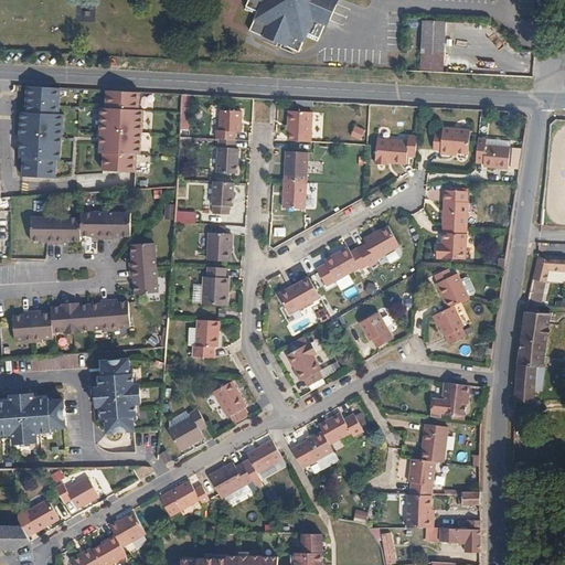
[(245,0),(243,7),(255,12),(248,28),(298,49),(305,33),(317,38),(324,21),(321,20),(323,14),(329,17),(334,2),(331,0),(245,0)]
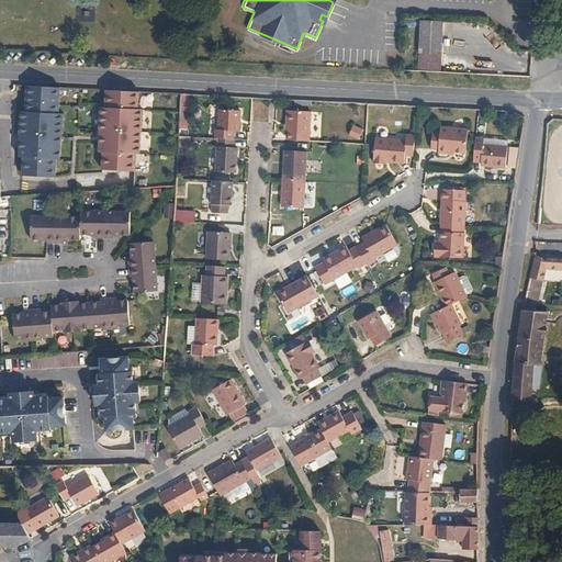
[(417,51),(439,52),(440,20),(419,19),(417,51)]
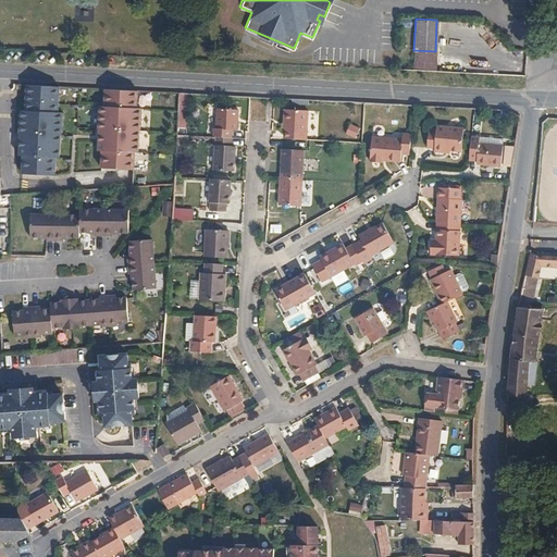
[(413,69),(434,70),(435,51),(413,50),(413,69)]
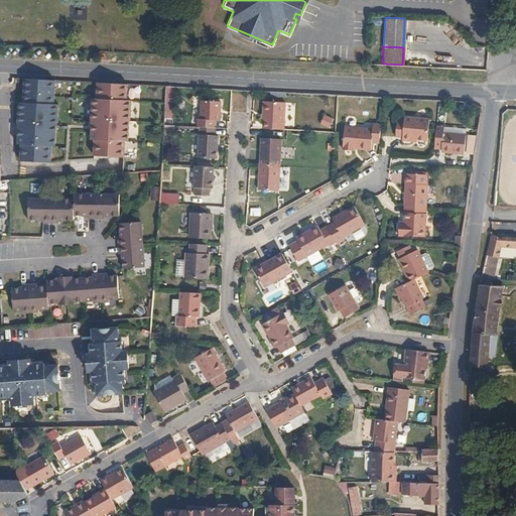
[(55,79),(25,77),(24,101),(19,101),(18,121),(19,121),(18,142),(21,142),(21,159),(50,160),(51,144),(55,144),(56,123),(57,123),(58,102),(54,102),(55,79)]
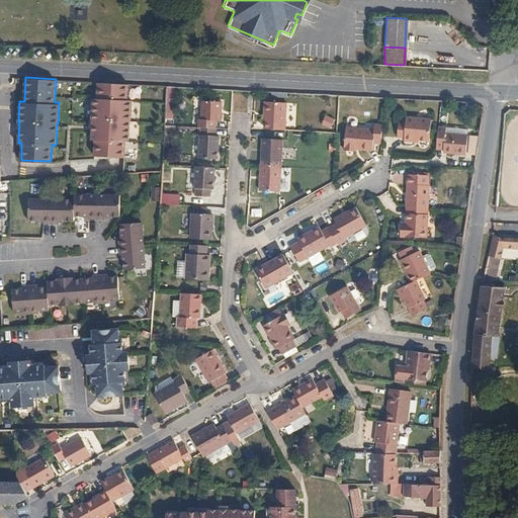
[(128,82),(97,81),(97,97),(93,97),(92,117),(93,117),(92,128),(92,138),(95,139),(94,154),(124,156),(125,140),(130,141),(131,119),(132,119),(132,98),(127,98),(128,82)]
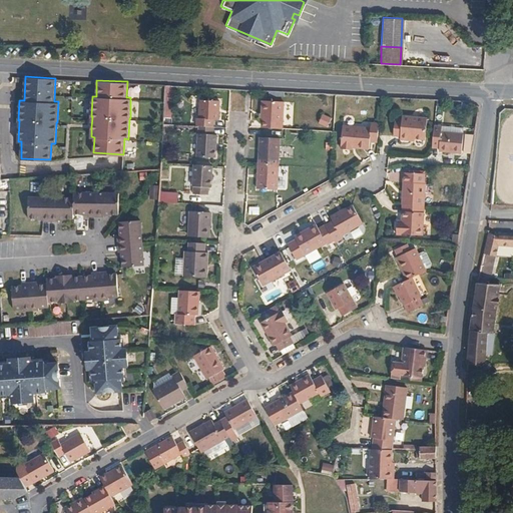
[(171,118),(172,84),(164,84),(164,99),(164,118),(171,118)]
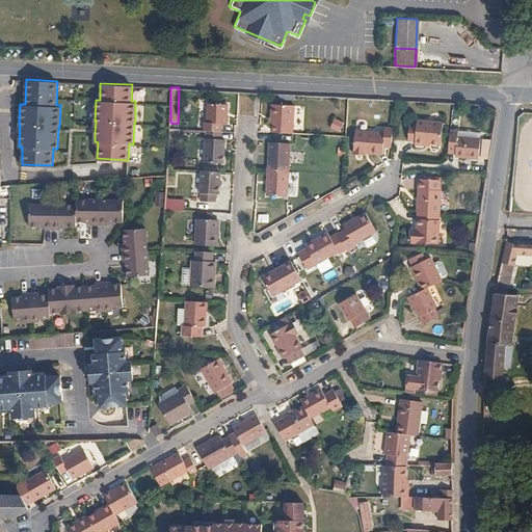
[(207,130),(221,130),(221,122),(227,123),(228,103),(209,102),(207,121),(205,121),(205,129),(207,130)]
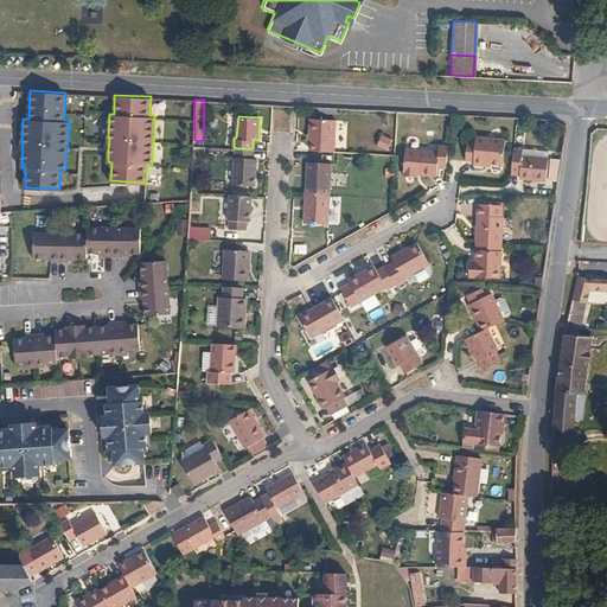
[(313,133),(313,140),(313,148),(334,151),(337,119),(311,116),(310,133),(313,133)]
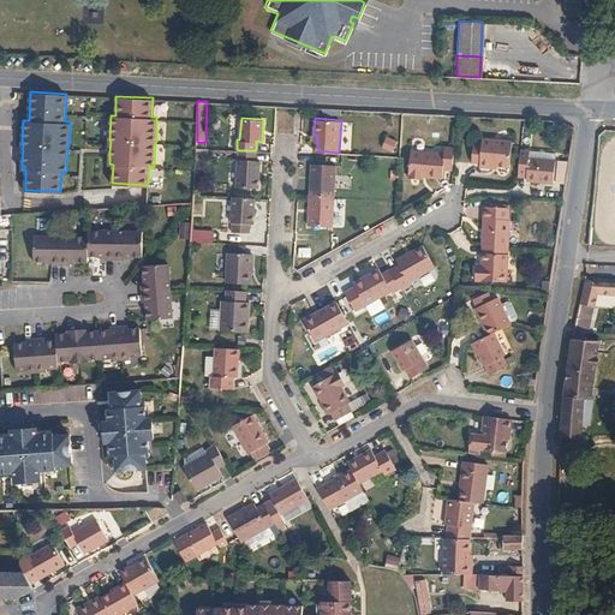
[(482,166),(490,167),(490,162),(499,163),(500,166),(512,166),(513,139),(483,137),(483,143),(473,143),(472,160),(482,161),(482,166)]
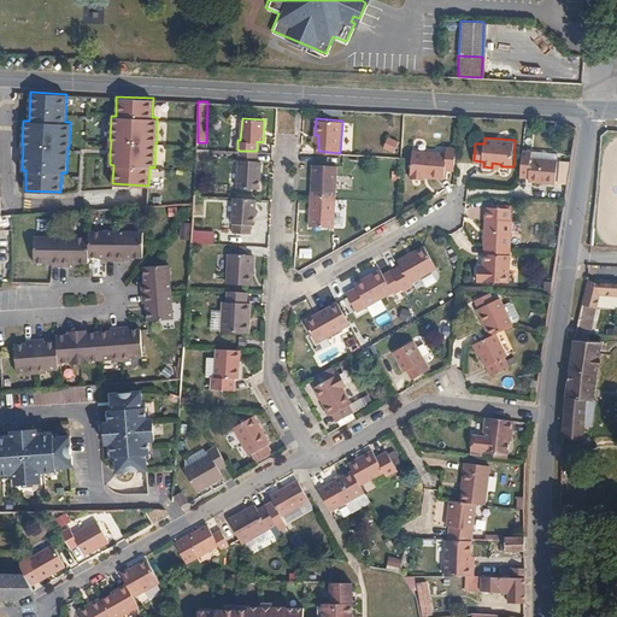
[(446,168),(454,169),(457,147),(447,146),(447,152),(412,150),(411,177),(424,178),(424,175),(424,171),(446,172),(446,168)]
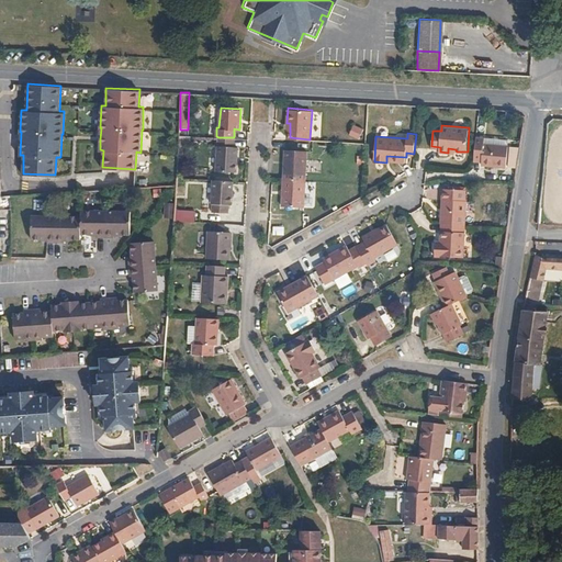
[(476,136),(474,160),(483,160),(483,164),(507,166),(508,145),(485,143),(485,137),(476,136)]
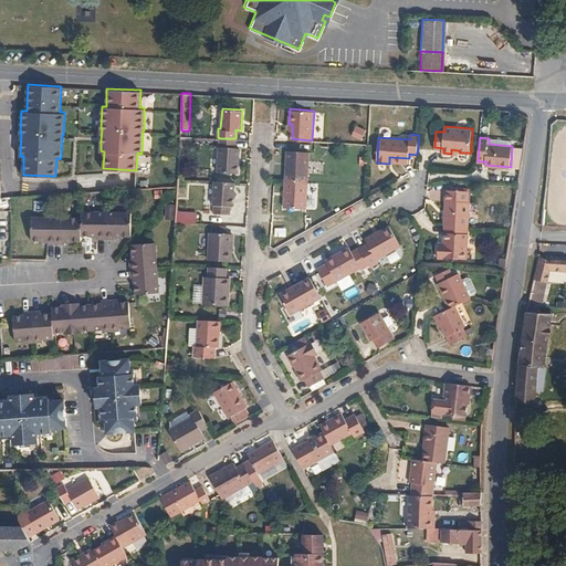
[(236,138),(220,138),(218,170),(238,171),(239,147),(237,147),(237,138),(236,138)]
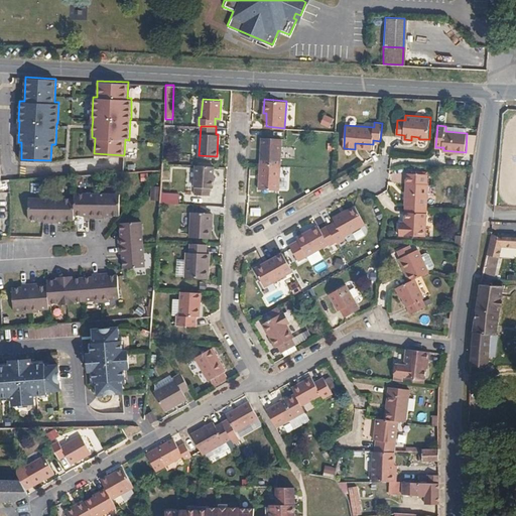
[(261,136),(260,163),(280,165),(282,137),(261,136)]
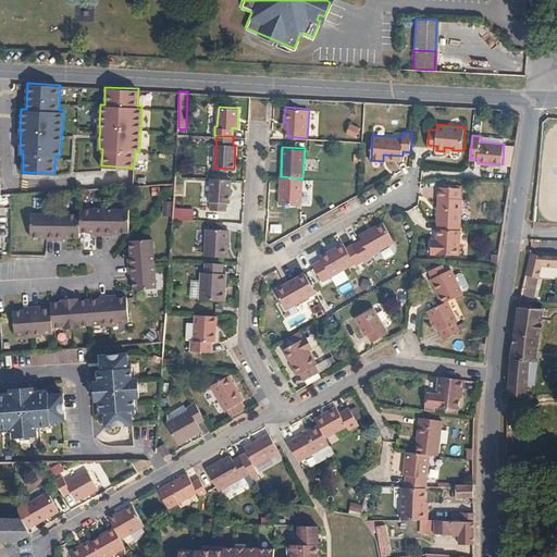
[(302,178),(281,176),(280,202),(301,205),(302,178)]
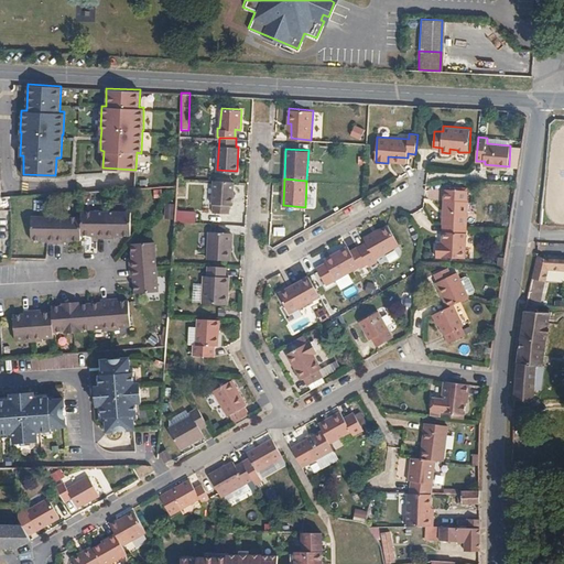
[(232,204),(234,181),(214,180),(213,203),(214,203),(213,210),(229,213),(230,204),(232,204)]
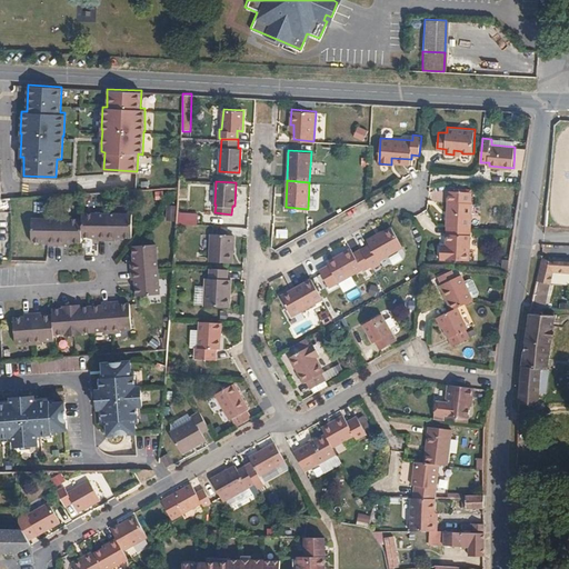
[(449,190),(447,226),(471,227),(472,202),(471,202),(471,191),(449,190)]
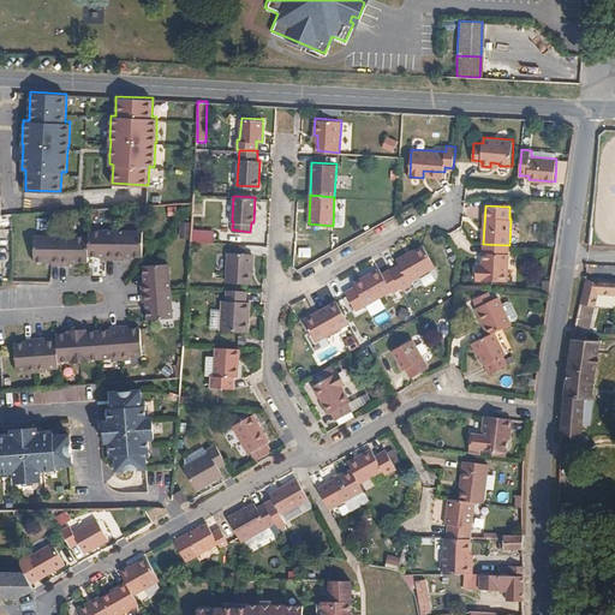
[(111,227),(83,226),(83,233),(28,231),(27,256),(39,257),(45,258),(45,260),(63,261),(64,260),(70,260),(70,258),(82,258),(82,252),(93,252),(93,254),(100,255),(100,256),(117,257),(117,255),(124,256),(124,254),(136,255),(137,228),(111,227)]
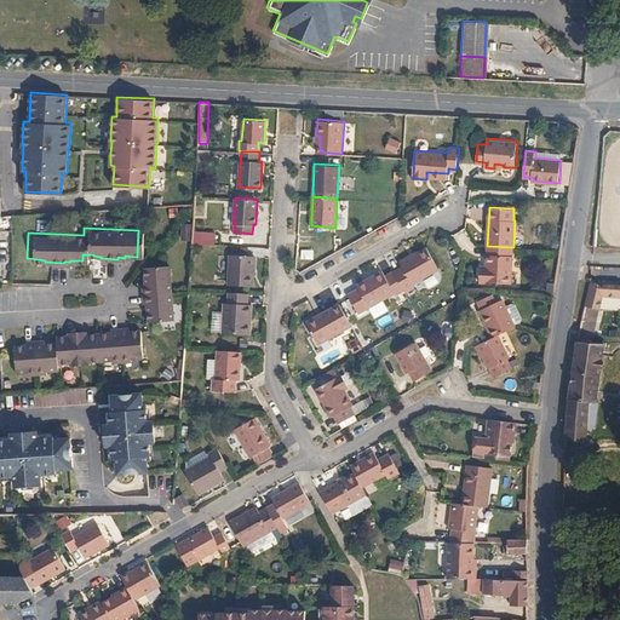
[(195,231),(195,244),(216,245),(216,233),(195,231)]
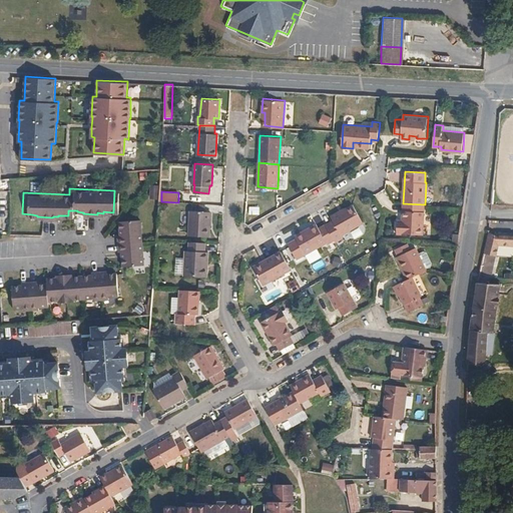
[(326,223),(336,241),(344,237),(342,233),(363,221),(353,203),(339,211),(338,210),(331,214),(333,219),(326,223)]
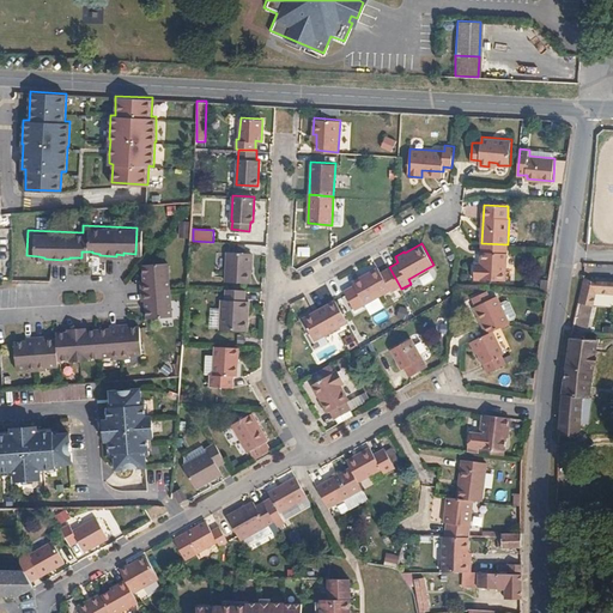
[(508,244),(481,243),(481,262),(481,267),(475,267),(474,278),(505,279),(508,244)]
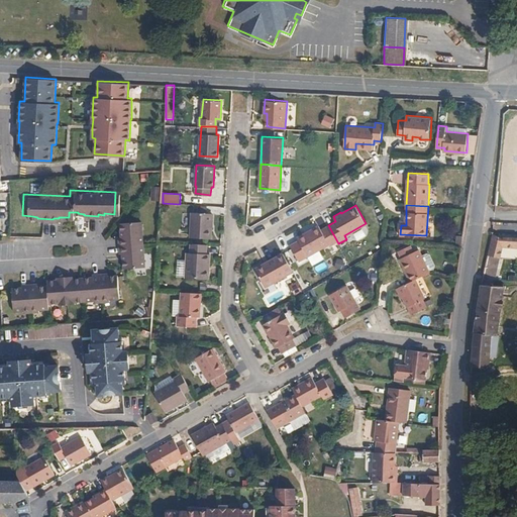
[(261,215),(261,208),(249,207),(249,215),(261,215)]
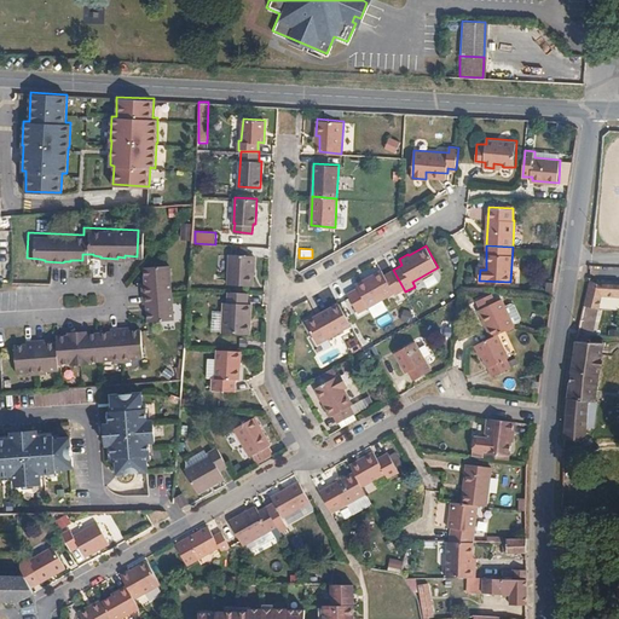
[(255,255),(230,253),(227,283),(253,284),(255,255)]
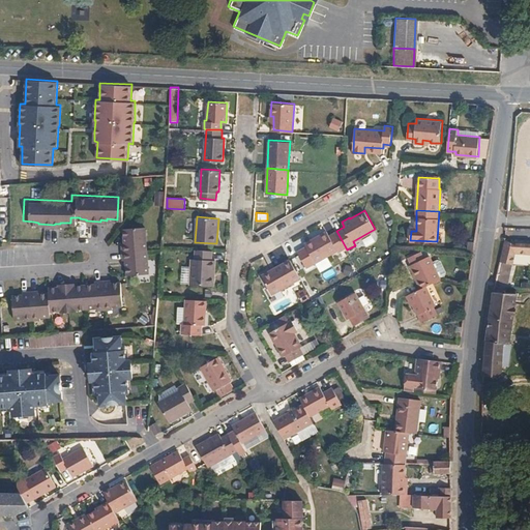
[(126,262),(126,266),(127,276),(149,274),(145,228),(123,230),(124,240),(123,240),(123,245),(122,245),(123,262),(124,262),(126,262)]
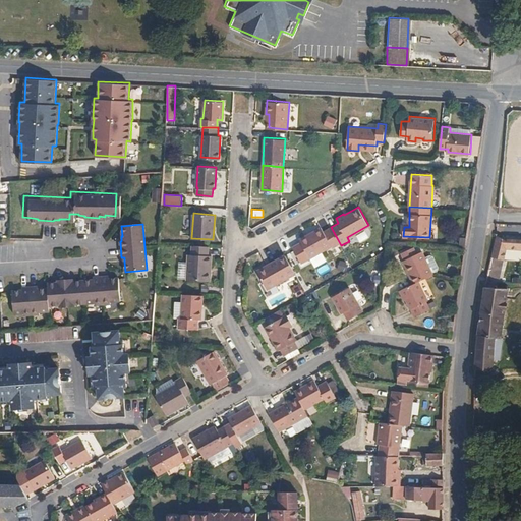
[(339,247),(341,245),(331,227),(325,231),(323,226),(309,234),(311,237),(302,242),(293,247),(302,263),(332,246),(333,247),(338,245),(339,247)]
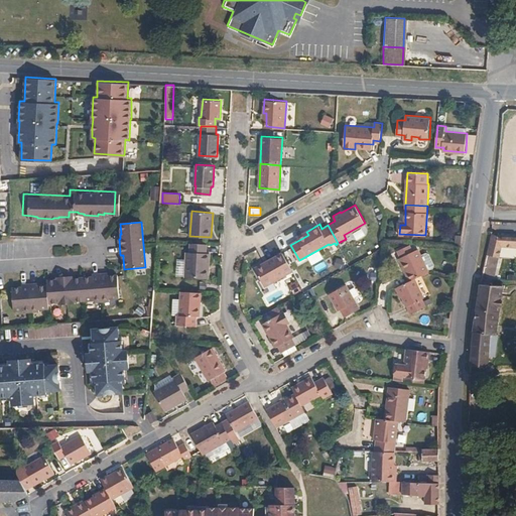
[(503,237),(492,231),(487,253),(500,256),(502,247),(515,247),(515,236),(503,236),(503,237)]
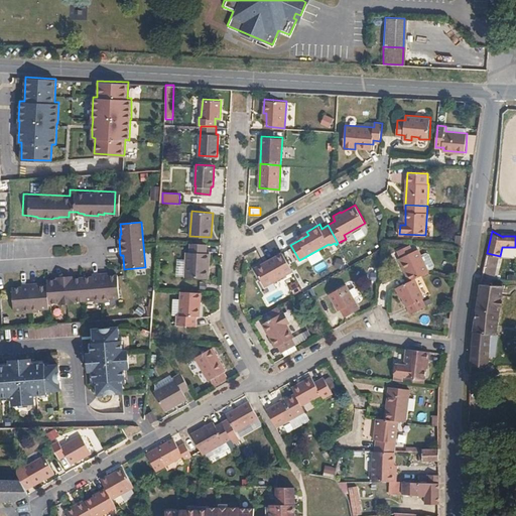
[(308,235),(306,232),(297,236),(299,240),(308,235)]
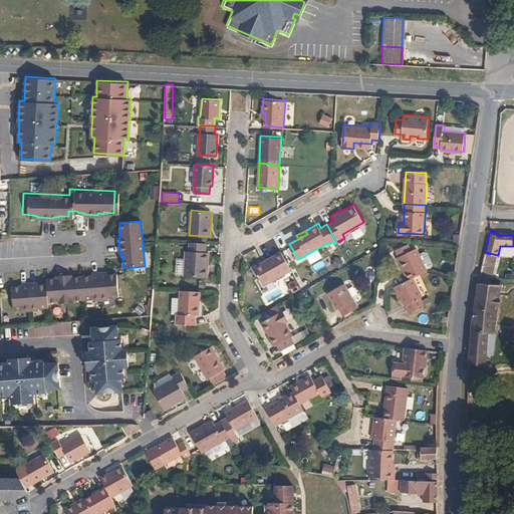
[(206,251),(206,242),(190,242),(190,250),(186,250),(184,275),(207,276),(208,266),(205,266),(206,261),(208,261),(209,251),(206,251)]
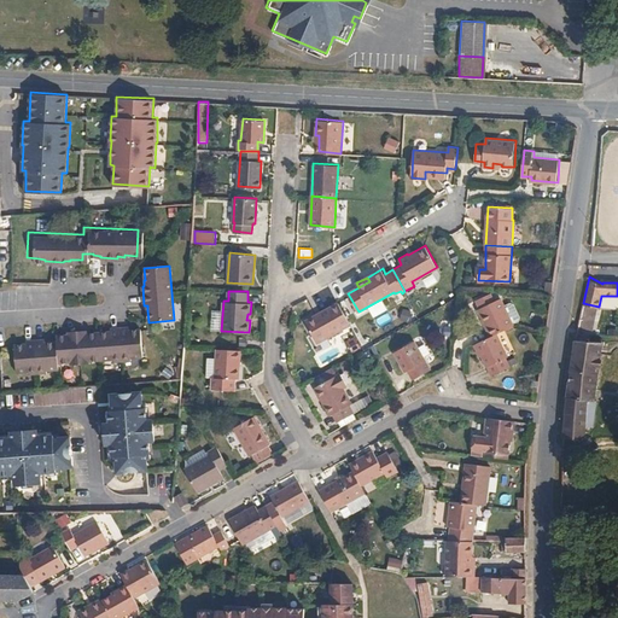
[(493,336),(496,333),(502,331),(514,325),(501,297),(495,301),(491,292),(477,299),(481,307),(479,308),(493,336)]
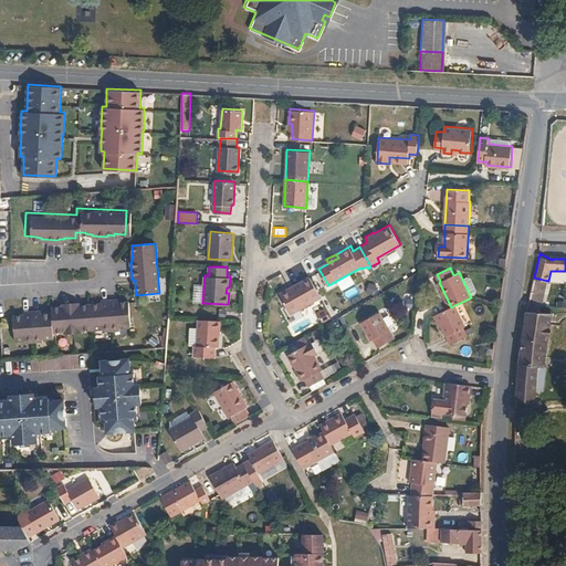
[(291,313),(321,296),(310,276),(279,293),(291,313)]
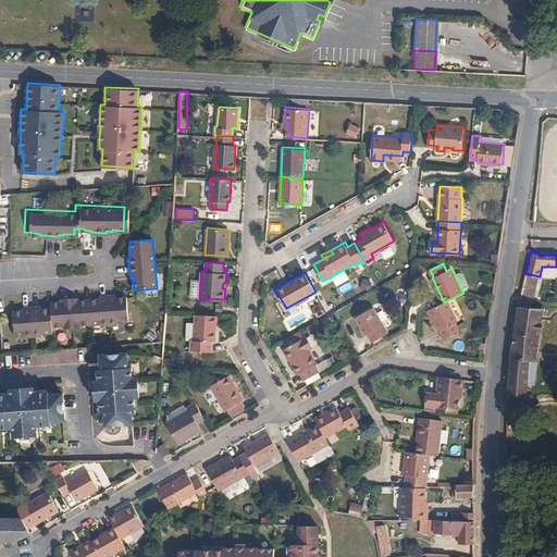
[(192,282),(190,297),(198,297),(199,282),(192,282)]
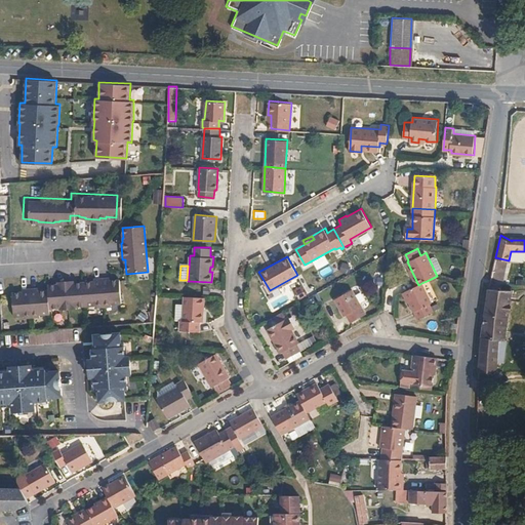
[(73,281),(58,282),(57,284),(47,285),(47,290),(38,291),(37,289),(22,290),(22,292),(11,293),(13,317),(24,317),(24,319),(41,317),(41,315),(49,315),(49,310),(59,309),(59,311),(75,310),(75,307),(95,306),(95,308),(111,307),(111,305),(121,305),(119,280),(109,281),(109,278),(93,280),(93,282),(73,283),(73,281)]
